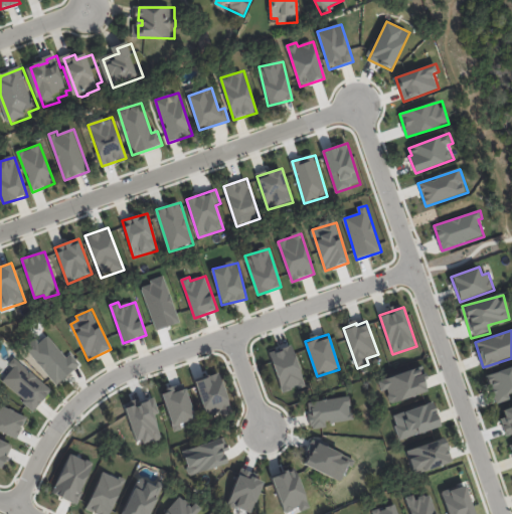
[(37,339),(26,348),(57,386),(81,365),(72,354),(67,358),(49,336),(40,343),(37,339)]
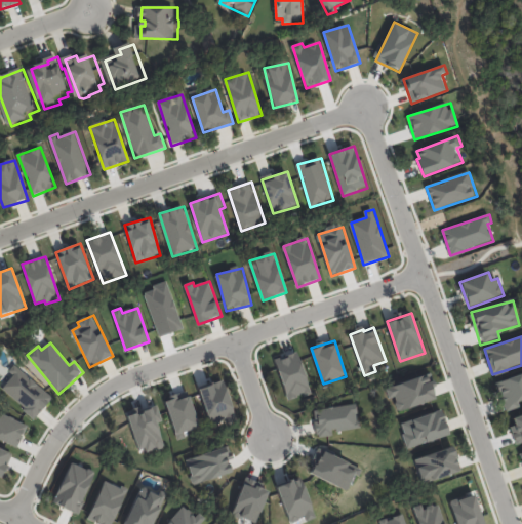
[(288,401),(312,394),(299,353),(276,360),(288,401)]
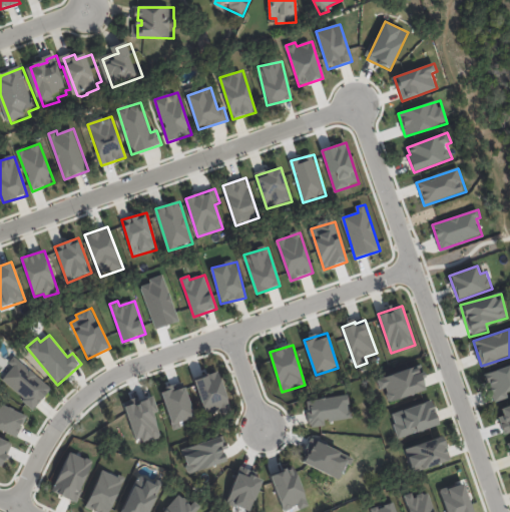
[(52,390),(16,357),(9,364),(13,368),(2,380),(34,409),(52,390)]
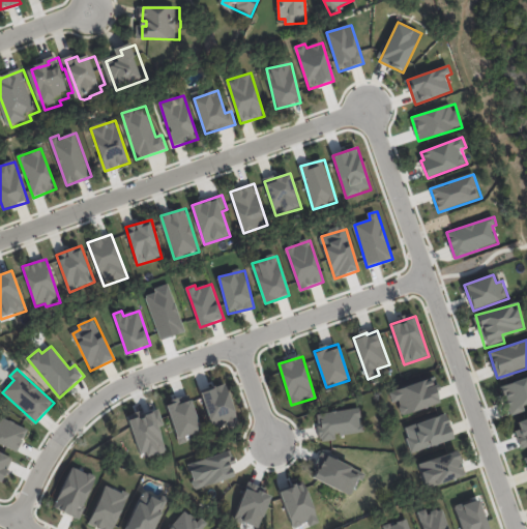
[(442,404),(434,378),(389,391),(393,403),(399,402),(403,415),(442,404)]
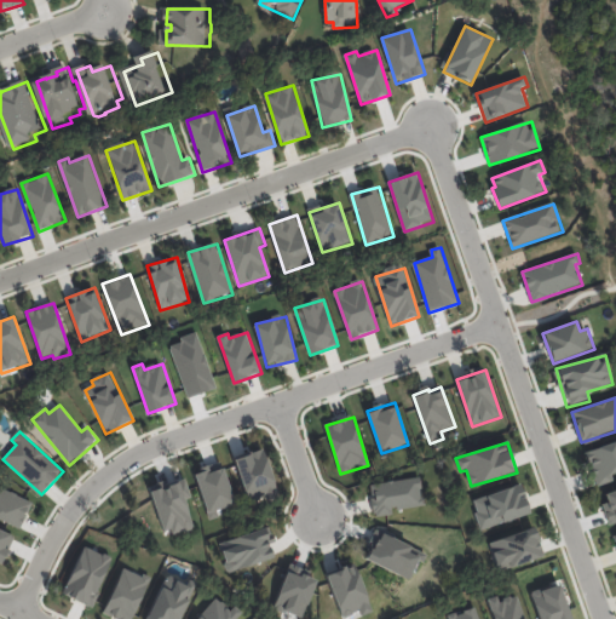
[(615,442),(586,452),(597,486),(615,481),(612,474),(615,473),(615,442)]
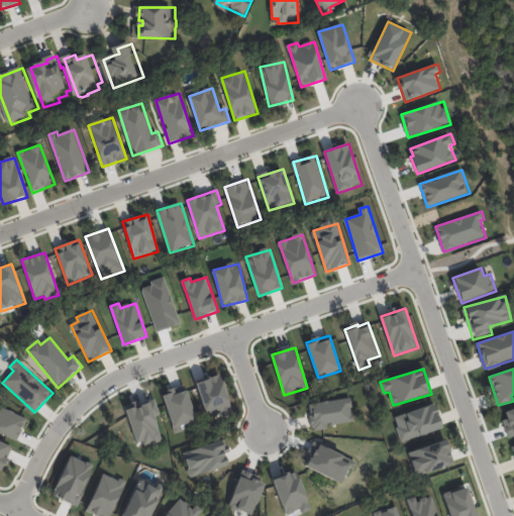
[(197,382),(207,420),(232,413),(222,375),(197,382)]
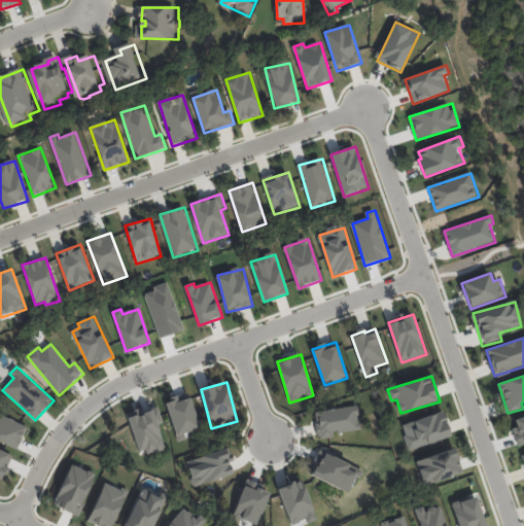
[(165,401),(180,443),(188,440),(186,435),(202,430),(188,393),(165,401)]
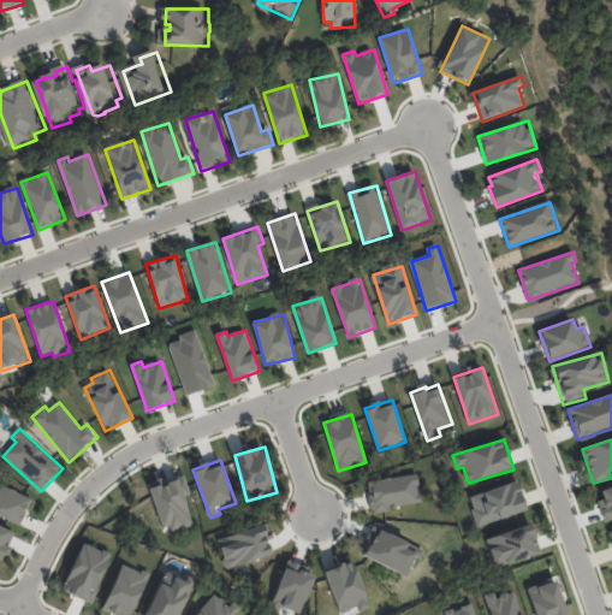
[(391,512),(391,508),(423,503),(419,474),(368,482),(373,514),(391,512)]
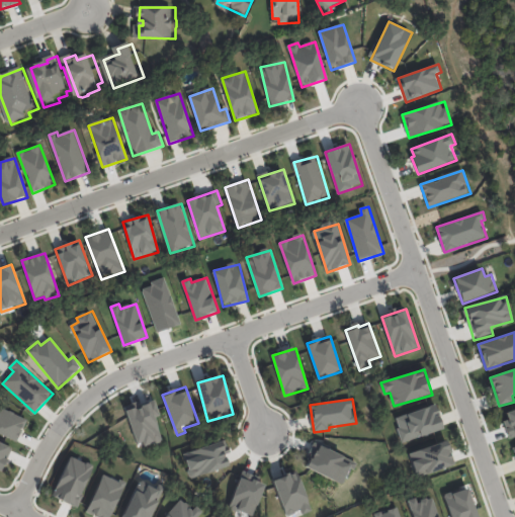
[(138,447),(163,440),(156,418),(161,416),(157,402),(126,410),(138,447)]
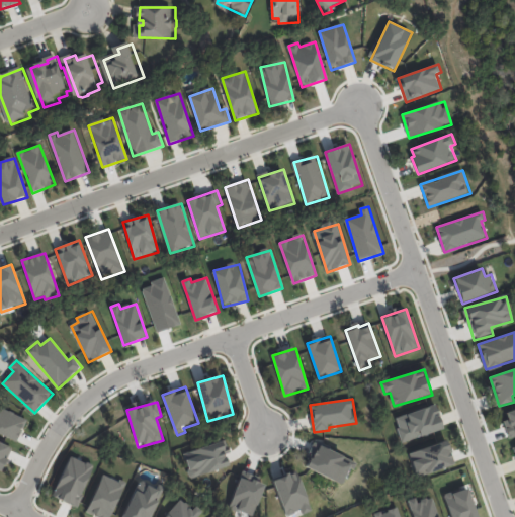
[(404,443),(444,429),(436,405),(395,418),(404,443)]
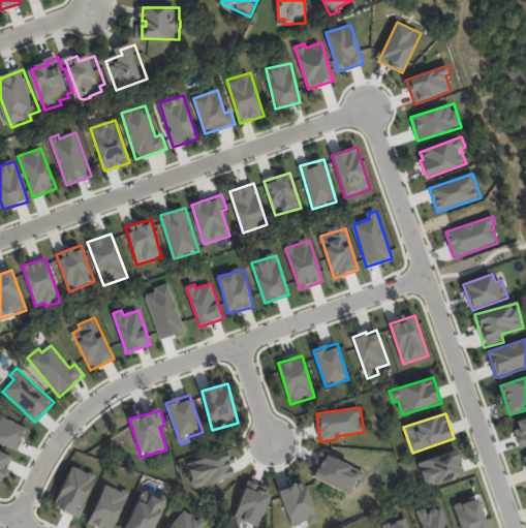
[(0,443),(18,452),(29,429),(0,415),(0,443)]
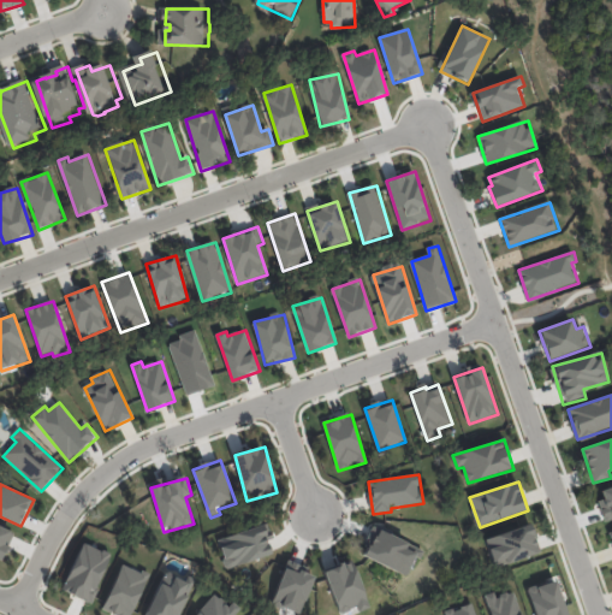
[(607,522),(611,521),(611,488),(598,494),(607,522)]
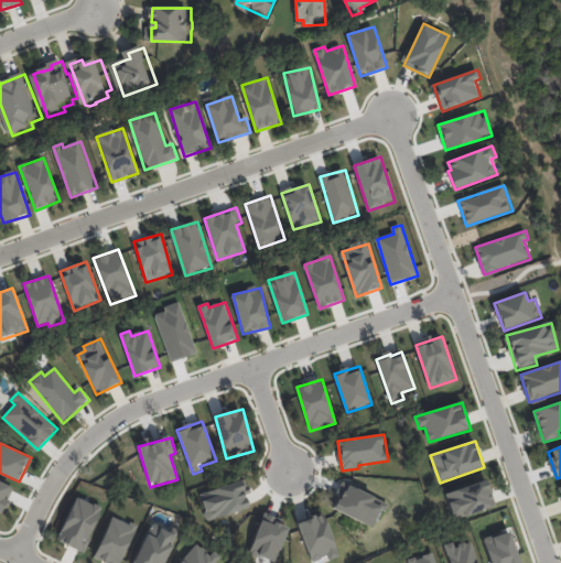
[(0,511),(3,513),(14,488),(0,480),(0,511)]
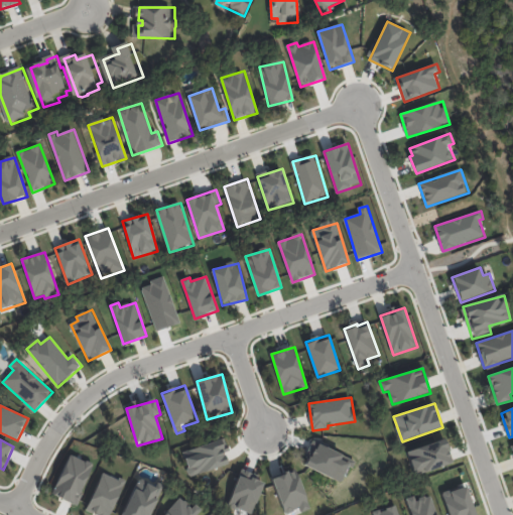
[(229,466),(226,452),(229,451),(226,439),(183,451),(189,476),(229,466)]
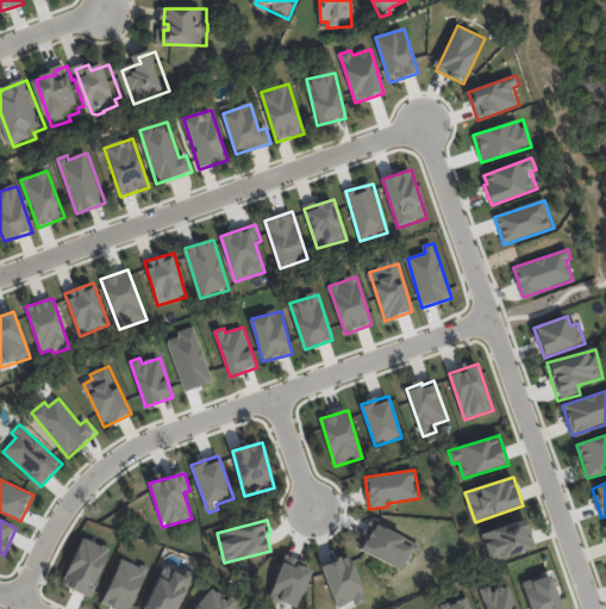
[(482,534),(492,563),(537,548),(528,520),(482,534)]
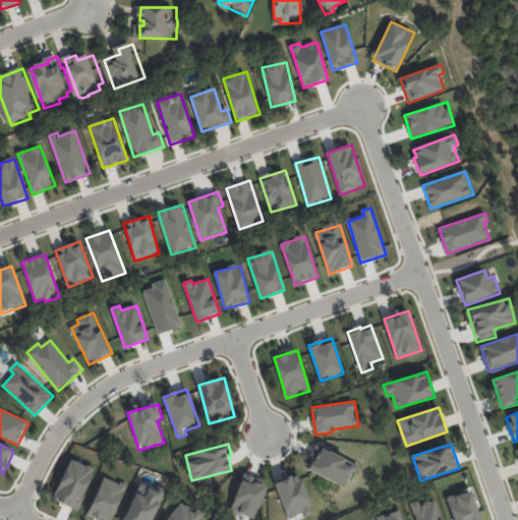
[(345,487),(356,465),(320,448),(309,470),(345,487)]
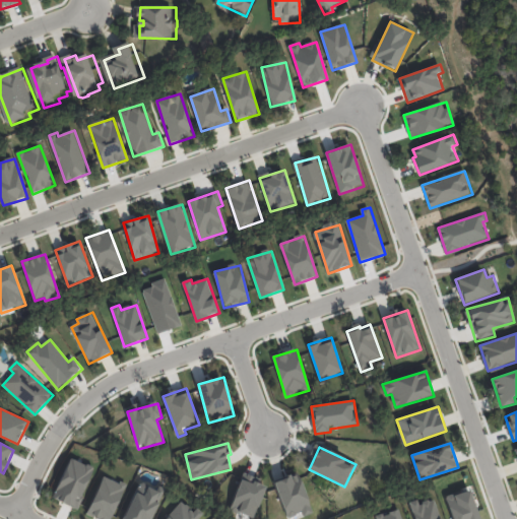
[(78,510),(95,468),(71,458),(53,499),(78,510)]
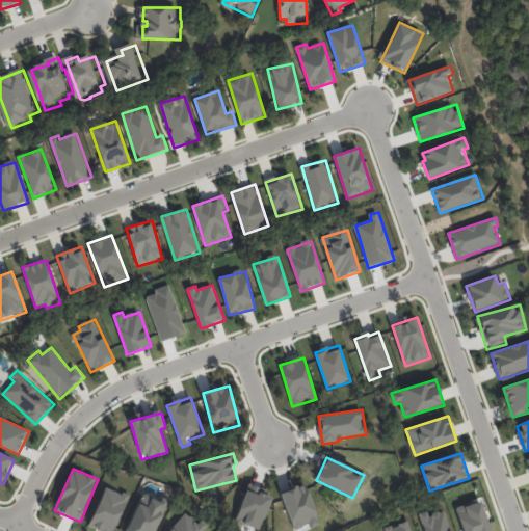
[(282,493),(295,530),(298,530),(311,525),(312,529),(321,526),(307,484),(282,493)]
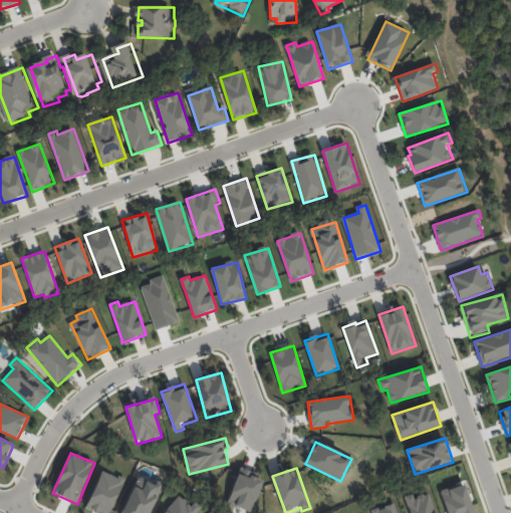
[(241,469),(228,504),(249,512),(252,512),(264,478),(241,469)]
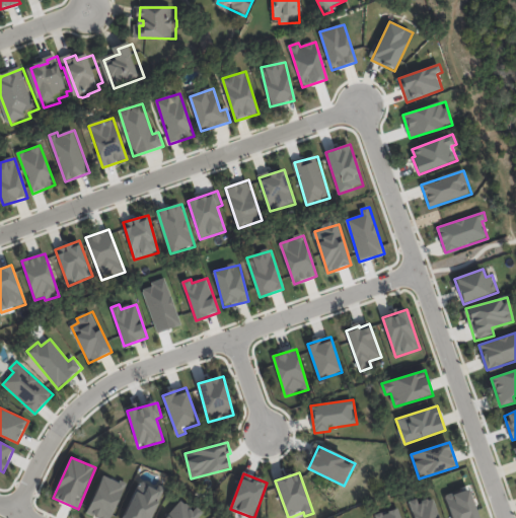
[(87,514),(95,517),(112,517),(127,485),(104,474),(87,514)]
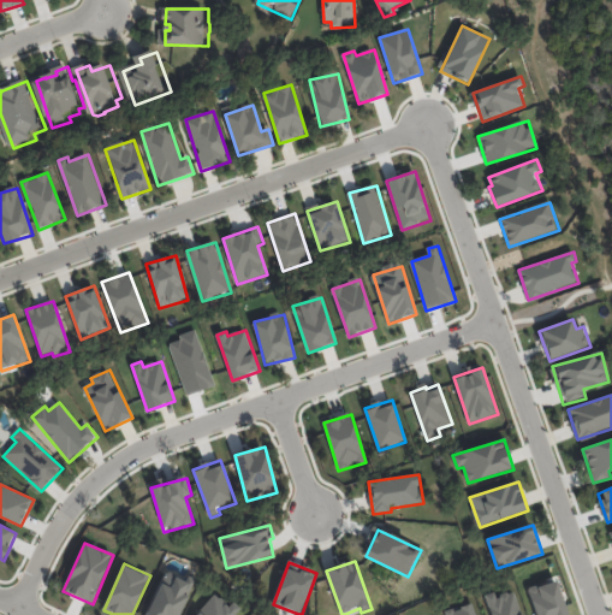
[(180,614),(195,583),(166,571),(147,614),(180,614)]
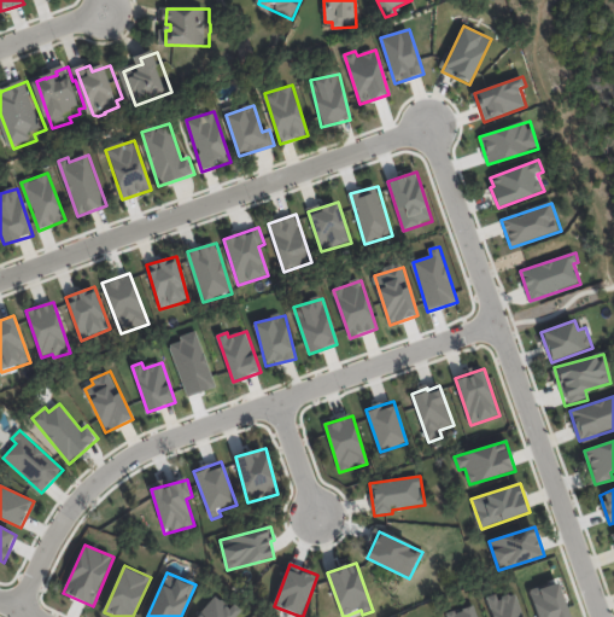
[(530,592),(538,616),(569,616),(559,582),(530,592)]
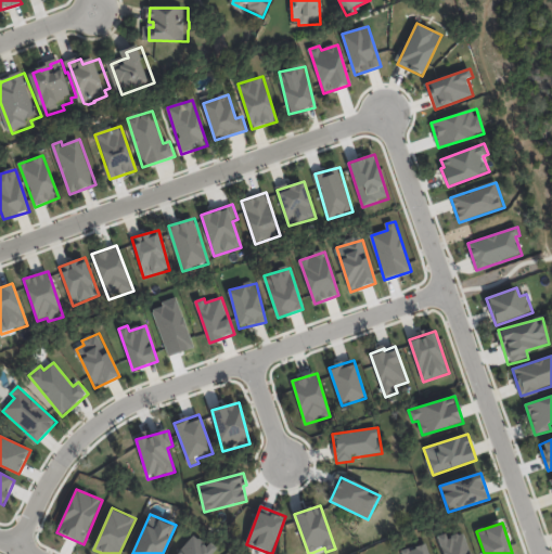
[(471,553),(464,533),(448,539),(446,535),(438,537),(444,553),(471,553)]
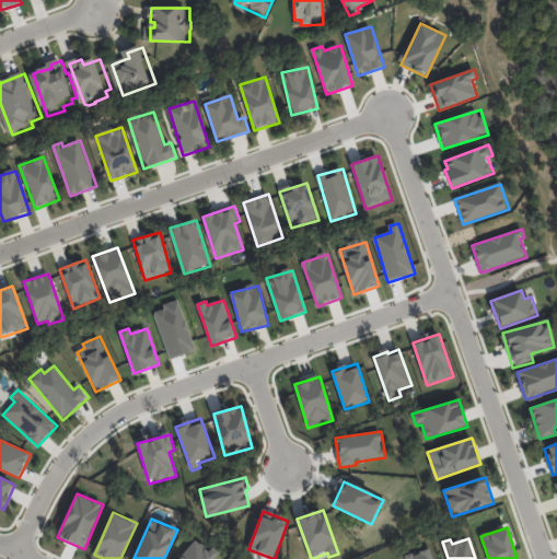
[(198,539),(178,558),(216,558),(217,557),(198,539)]
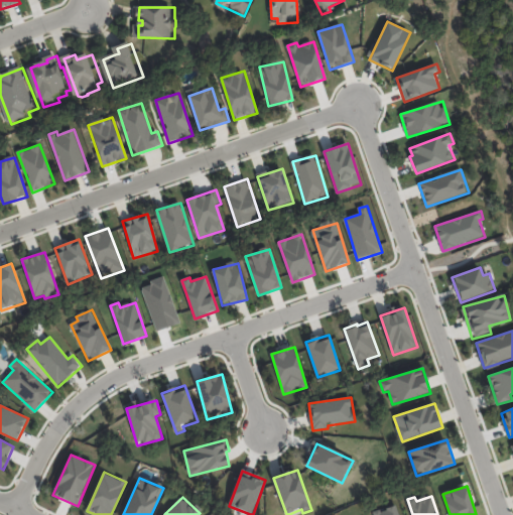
[(374,512),(375,514),(400,514),(397,505),(374,512)]
